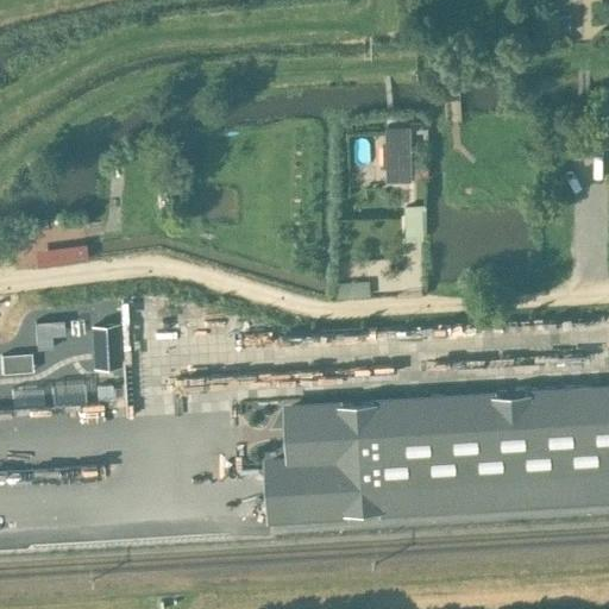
[(560,13),(547,13),(548,32),(560,32),(560,13)]
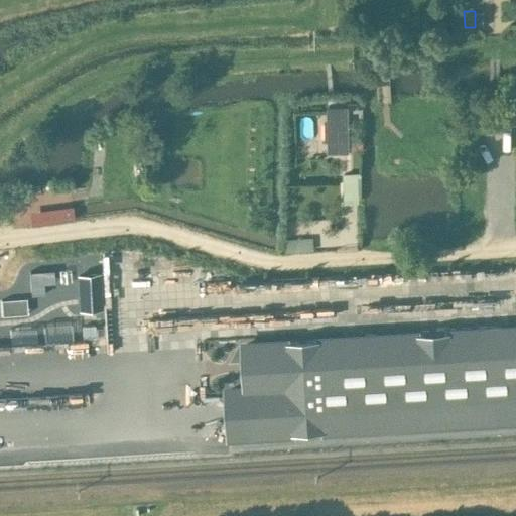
[(327,123),(325,124),(325,142),(328,142),(328,154),(330,154),(350,153),(349,107),(329,108),(327,107),(327,123)]
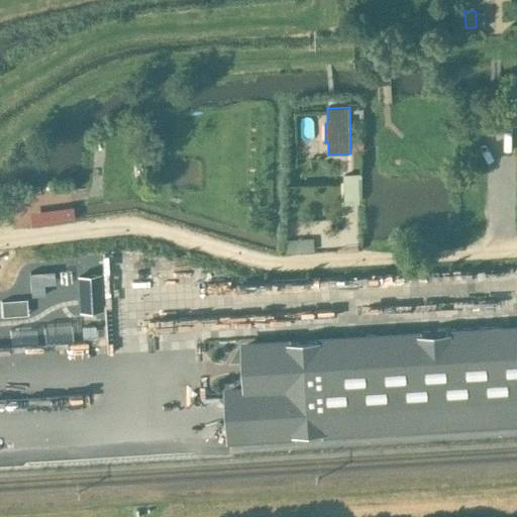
[(358,175),(345,175),(346,204),(359,203),(358,175)]
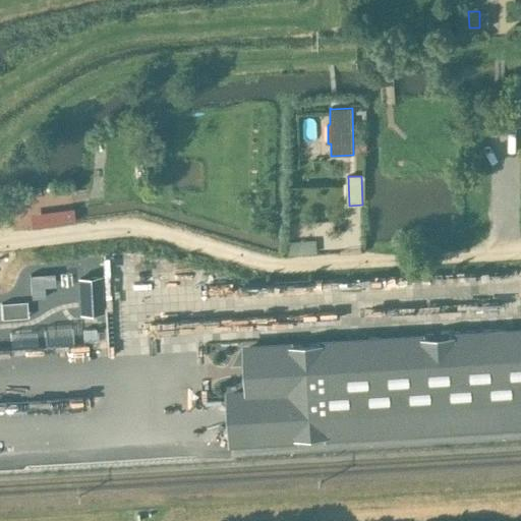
[(73,208),(30,214),(32,228),(75,222),(73,208)]
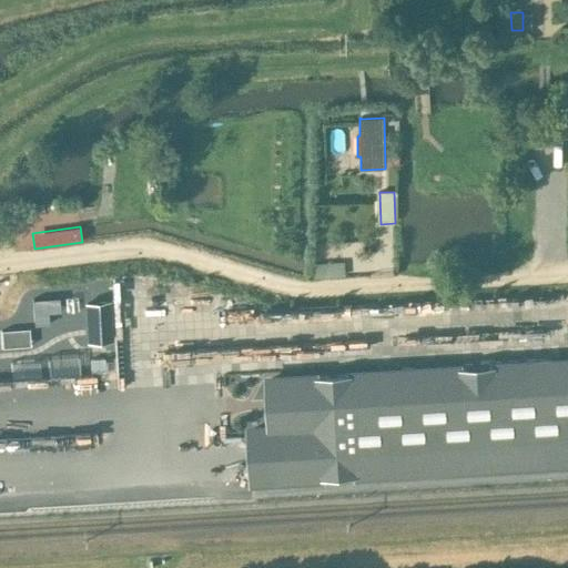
[(246,241),(237,241),(236,255),(245,255),(246,241)]
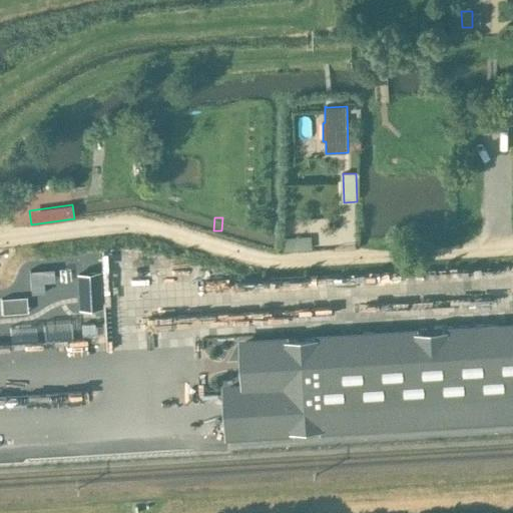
[(311,236),(283,238),(284,249),(311,248),(311,236)]
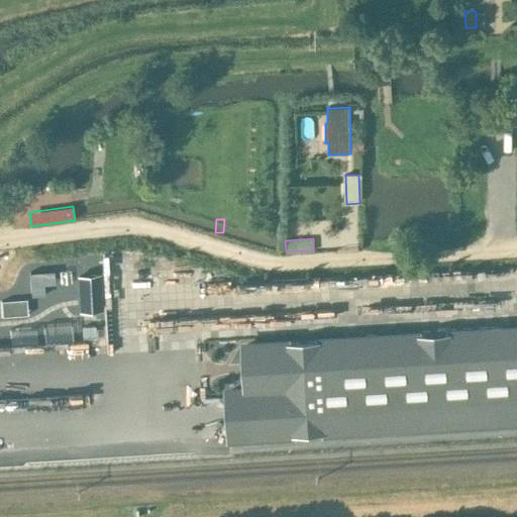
[(216,239),(214,250),(225,251),(226,240),(216,239)]
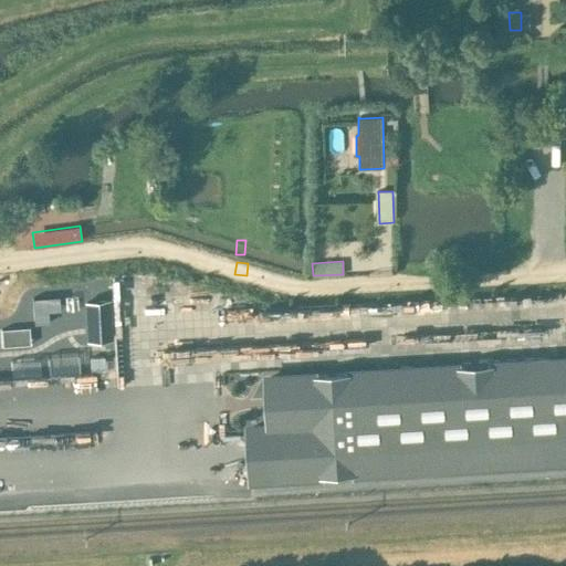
[(196,278),(196,292),(207,292),(208,278),(196,278)]
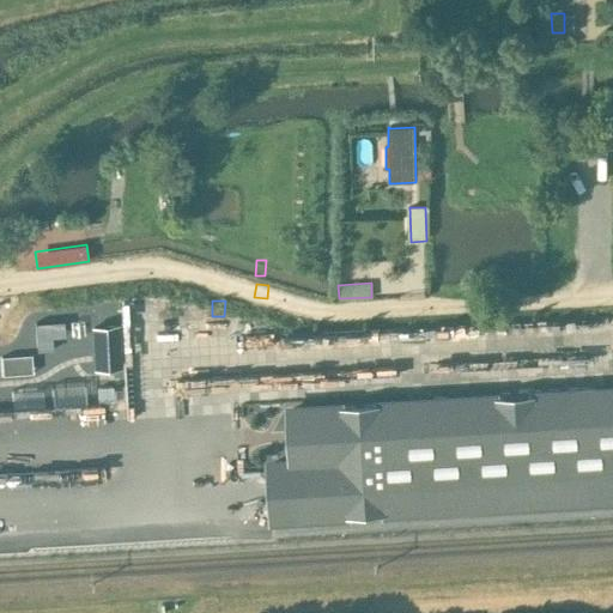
[(292,466),(269,468),(273,520),(612,499),(612,394),(290,413),(292,466)]
